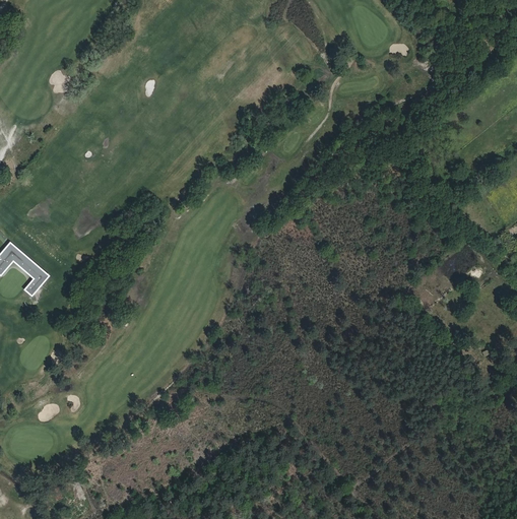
[(9,242),(48,273),(49,272),(10,241),(9,242)]
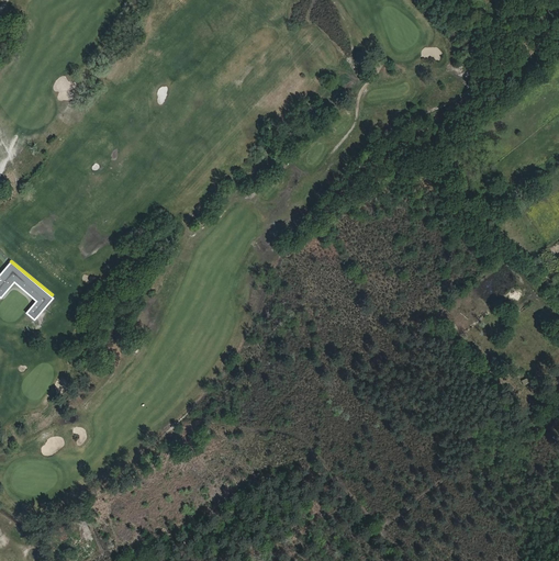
[(10,261),(4,268),(43,299),(42,301),(45,304),(52,295),(10,261)]
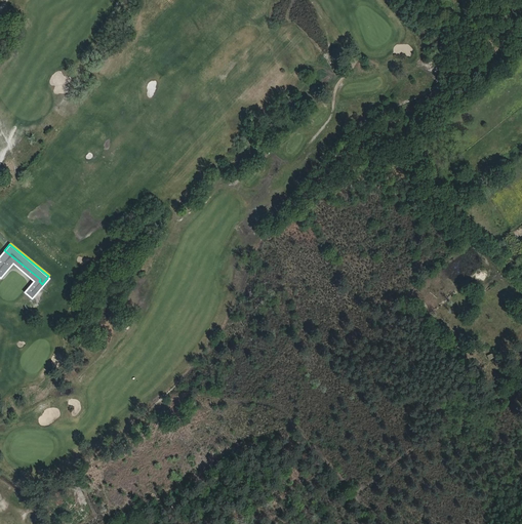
[(0,274),(1,275),(13,260),(35,278),(26,289),(33,295),(34,294),(29,289),(35,281),(41,285),(42,284),(39,281),(40,279),(4,250),(3,251),(12,259),(3,271),(0,269),(0,274)]
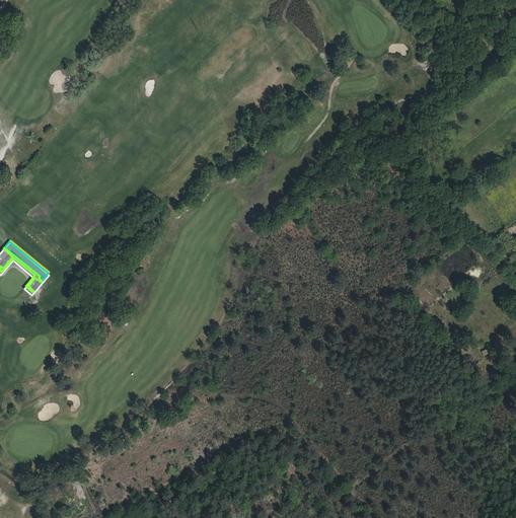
[(3,248),(0,251),(0,266),(3,268),(12,256),(3,248)]
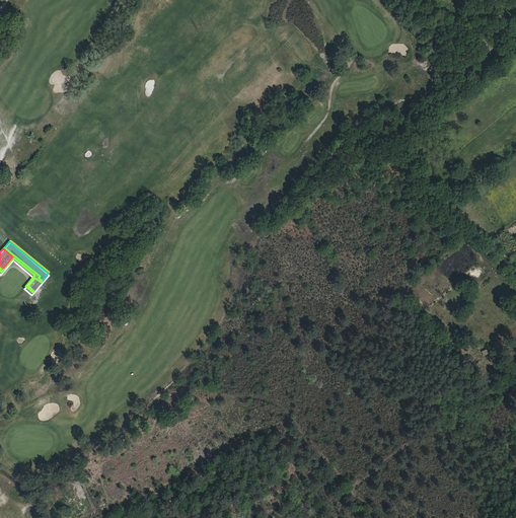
[(33,291),(41,282),(34,278),(28,286),(33,291)]
